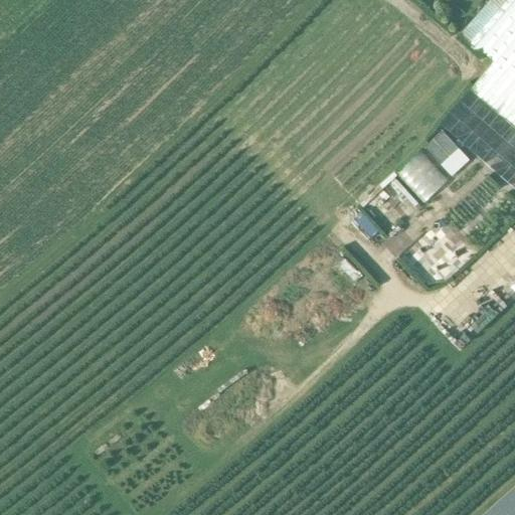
[(480,49),(494,61),(470,90),(514,128),(514,0),(510,0),(504,8),(511,14),(480,49)]
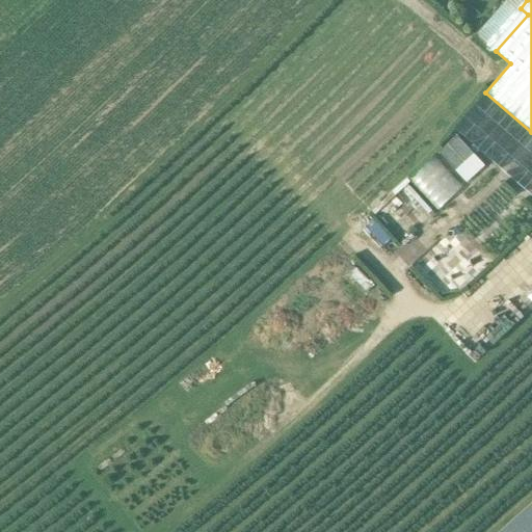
[(439,152),(467,183),(485,166),(457,135),(439,152)]
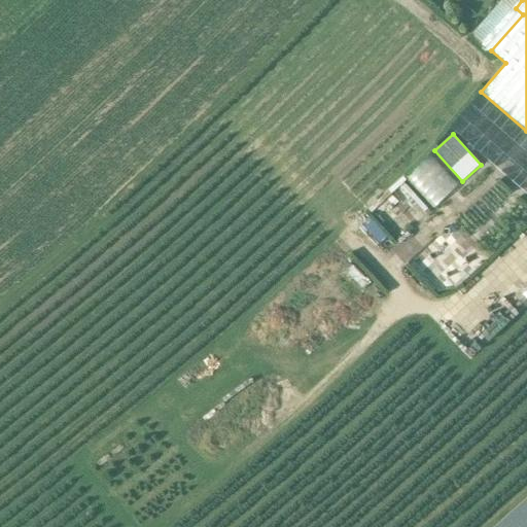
[(428,152),(405,176),(433,207),(458,183),(428,152)]
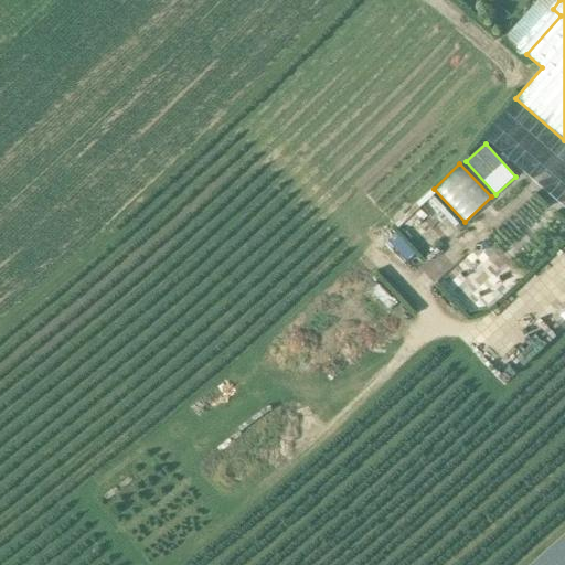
[(427,249),(439,238),(411,211),(398,222),(427,249)]
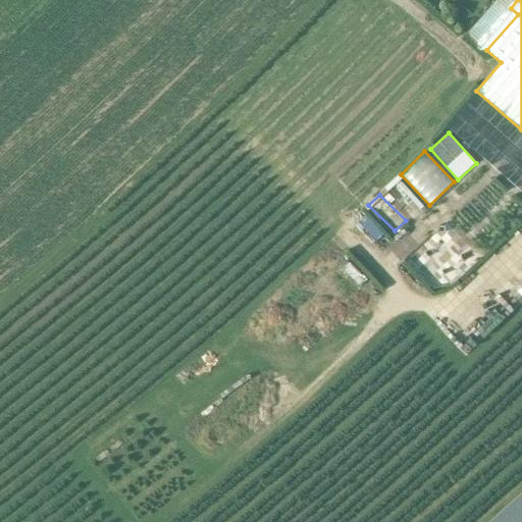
[(356,225),(376,243),(384,233),(364,216),(356,225)]
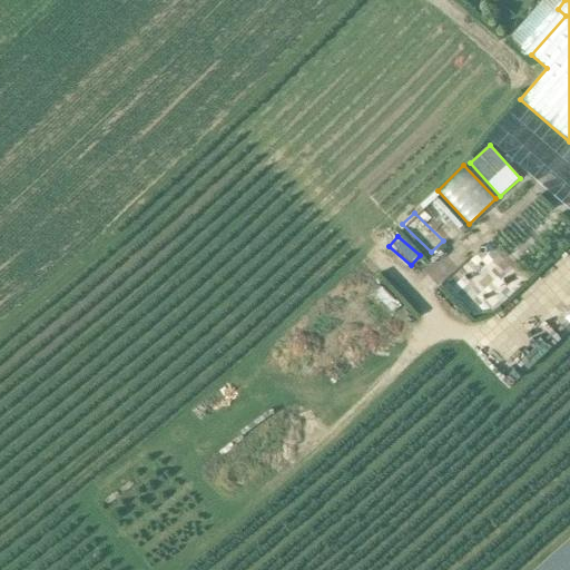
[(569,569),(569,537),(531,569),(569,569)]
